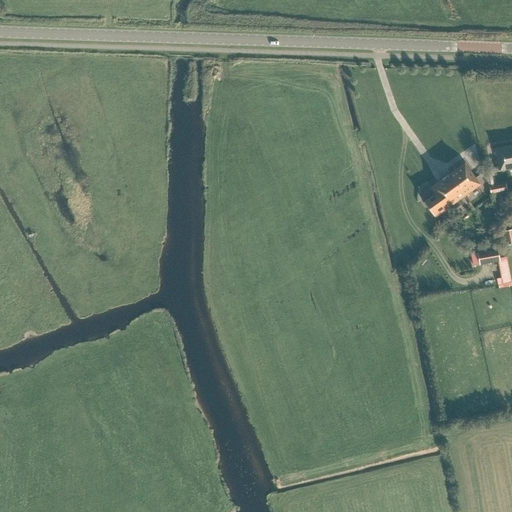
[(511,145),(495,148),(499,171),(511,168),(511,145)]
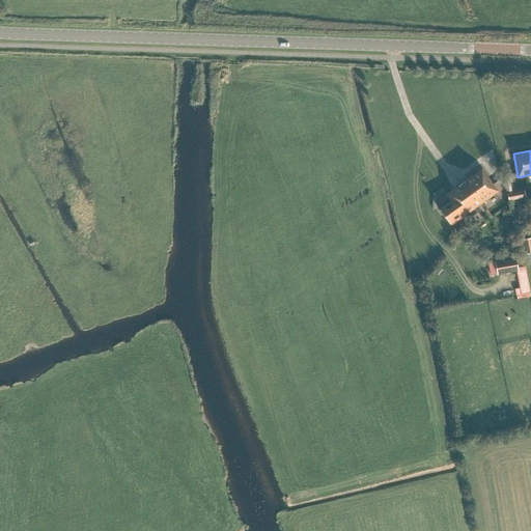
[(482,203),(498,192),(482,169),(466,180),(482,203)]
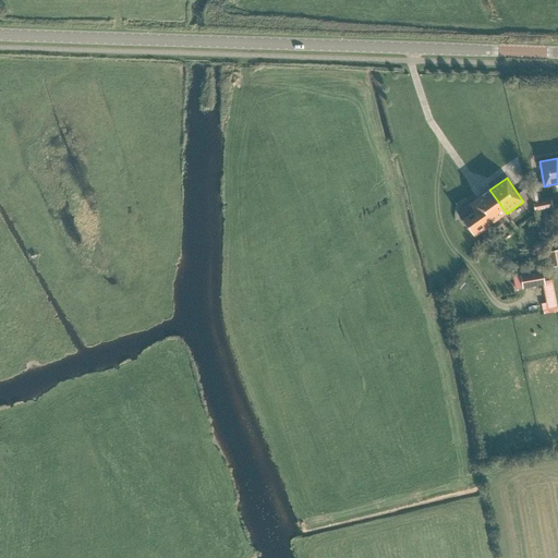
[(505,221),(501,217),(507,214),(489,190),(469,205),(474,211),(462,220),(474,237),(490,225),(494,229),(505,221)]
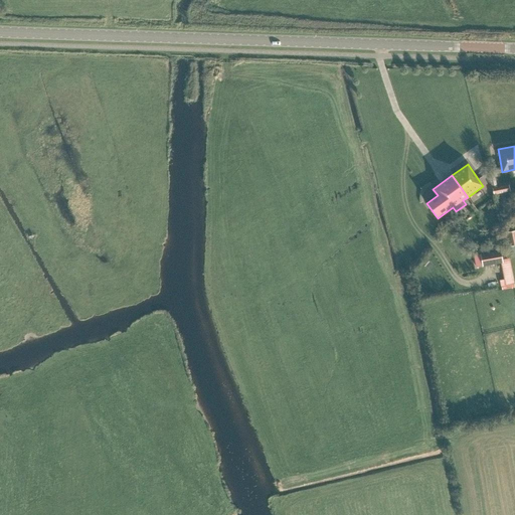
[(492,188),(494,195),(510,191),(509,184),(492,188)]
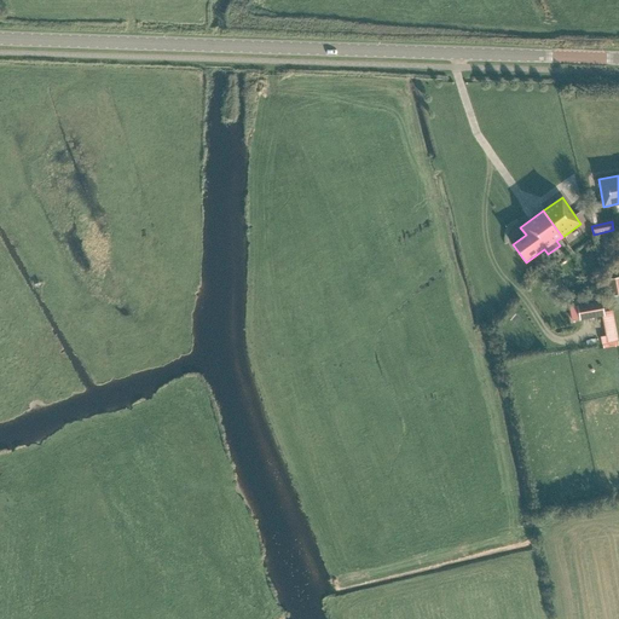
[(618,277),(607,281),(609,296),(618,294),(618,277)]
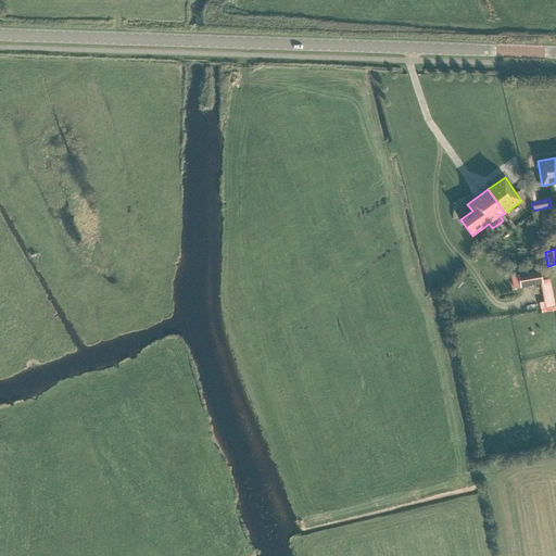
[(541,283),(542,283),(542,280),(540,270),(512,276),(514,289),(541,283)]
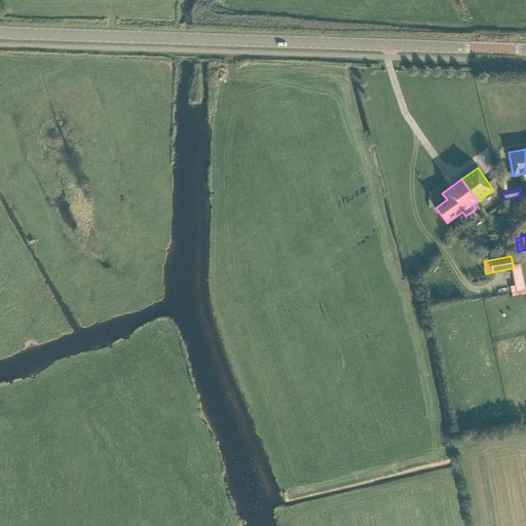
[(513,268),(512,268),(515,286),(516,292),(525,290),(520,264),(513,265),(513,268)]
